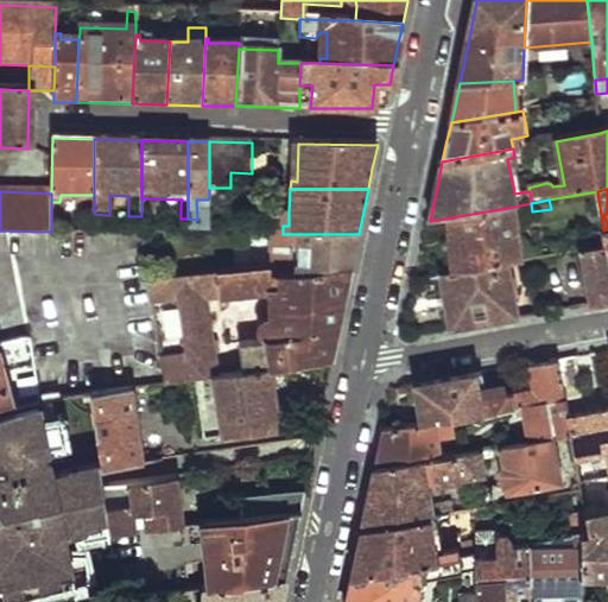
[(444,219),(453,276),(510,265),(524,263),(514,207),(444,219)]
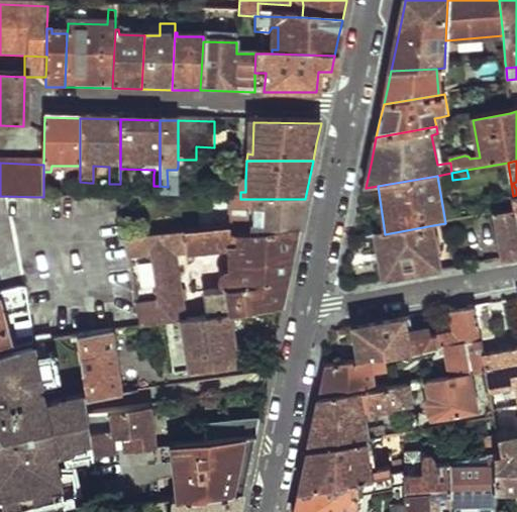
[(238,199),(238,229),(232,229),(233,237),(298,231),(301,217),(305,199),(240,199),(238,199)]
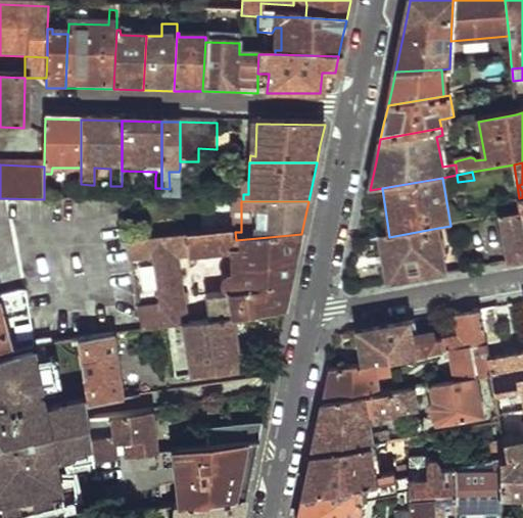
[(501,218),(507,266),(522,263),(522,201),(520,202),(522,214),(501,218)]
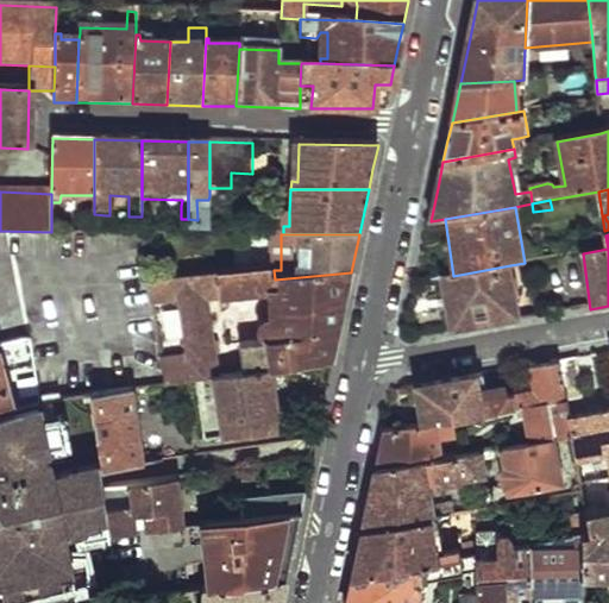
[(440,278),(450,334),(520,322),(510,265),(453,276),(440,278)]
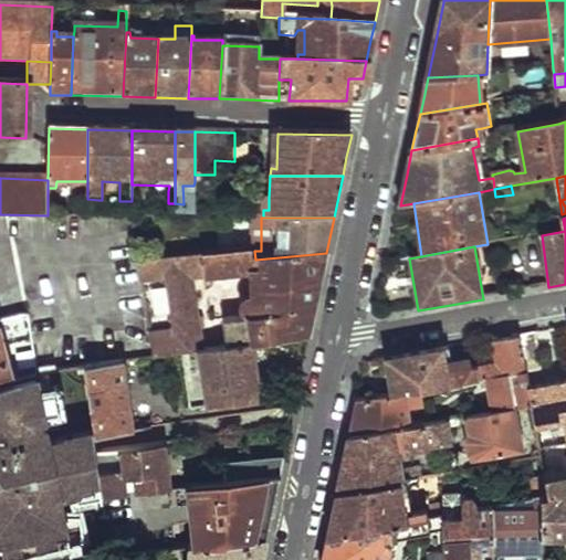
[(163,277),(169,340),(145,342),(146,361),(195,355),(200,354),(192,283),(260,274),(264,299),(248,300),(241,307),(243,323),(219,325),(222,350),(253,346),(308,337),(317,297),(326,253),(255,260),(254,251),(136,264),(137,281),(163,277)]
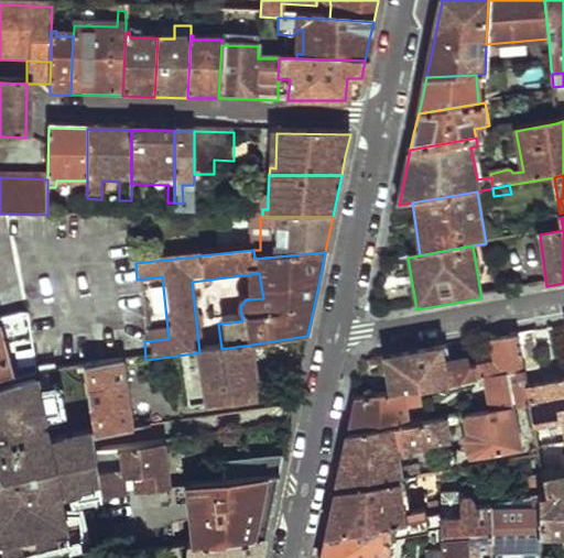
[(0,384),(41,375),(29,317),(1,321),(0,321),(0,384)]
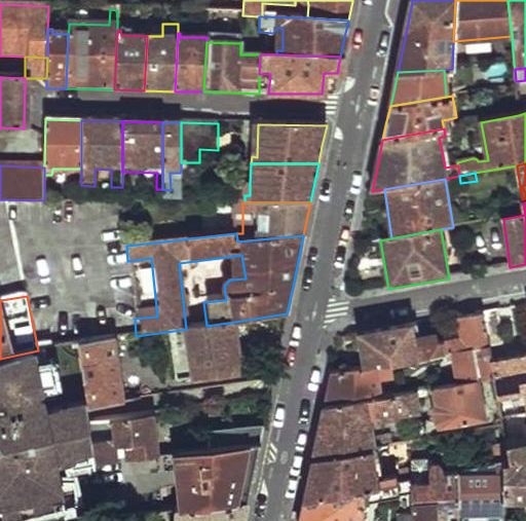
[(482,315),(487,341),(501,338),(497,312),(482,315)]
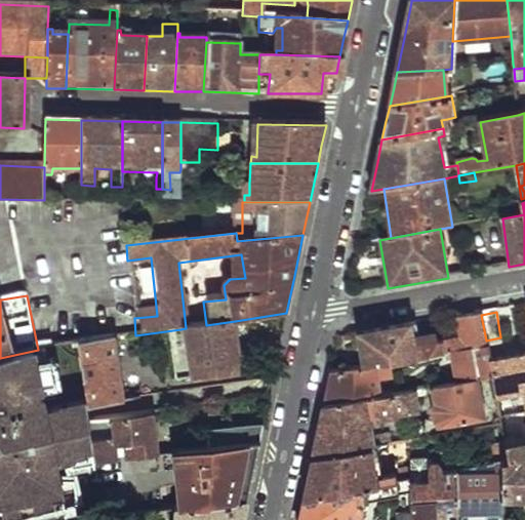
[(436,345),(439,357),(450,355),(487,348),(486,341),(481,315),(455,319),(458,340),(436,345)]
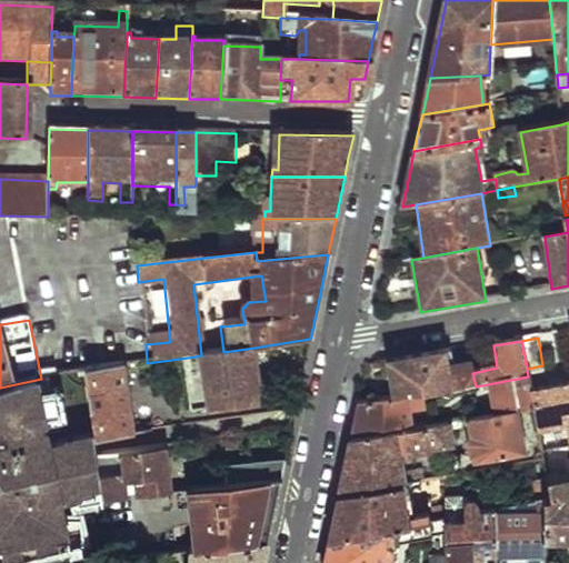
[(196,357),(205,415),(261,406),(255,348),(223,352),(201,355),(196,357)]
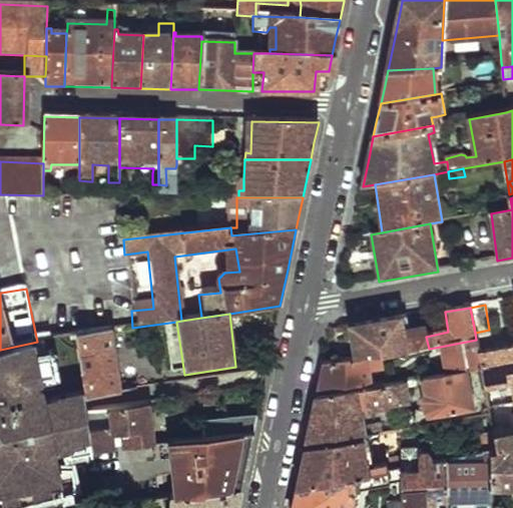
[(351,329),(357,361),(381,357),(429,349),(426,337),(403,341),(399,321),(351,329)]
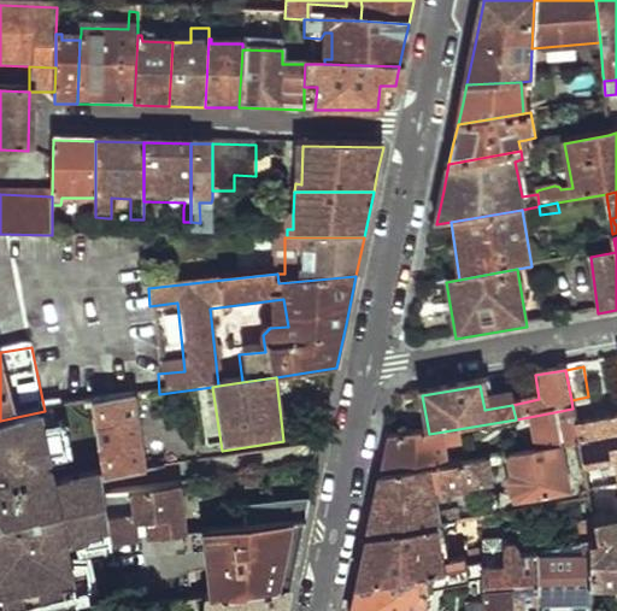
[(86,405),(98,480),(142,473),(129,399),(86,405)]
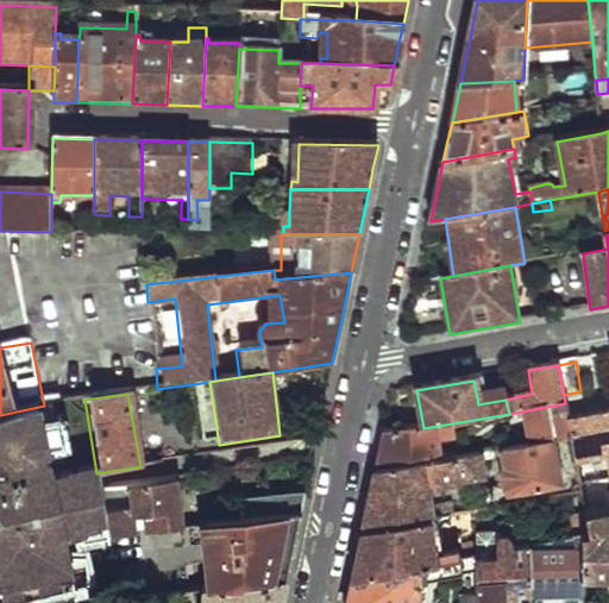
[(85,400),(44,406),(0,415),(0,602),(118,602),(107,542),(100,496),(96,473),(85,400)]
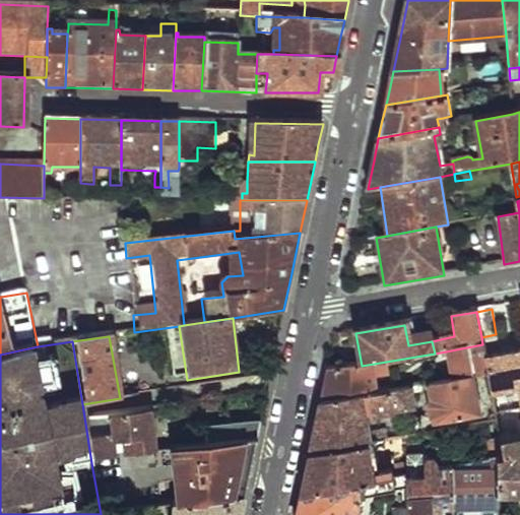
[(446,351),(451,378),(471,374),(486,371),(485,361),(482,344),(446,351)]
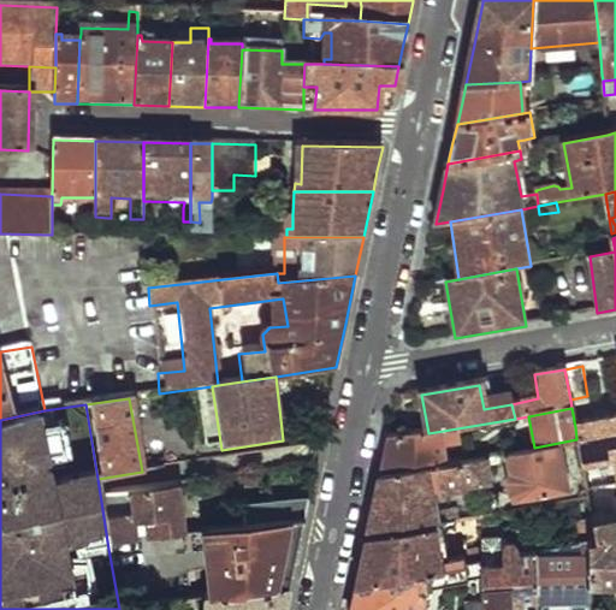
[(576,439),(581,462),(615,456),(615,462),(615,418),(575,427),(576,439)]
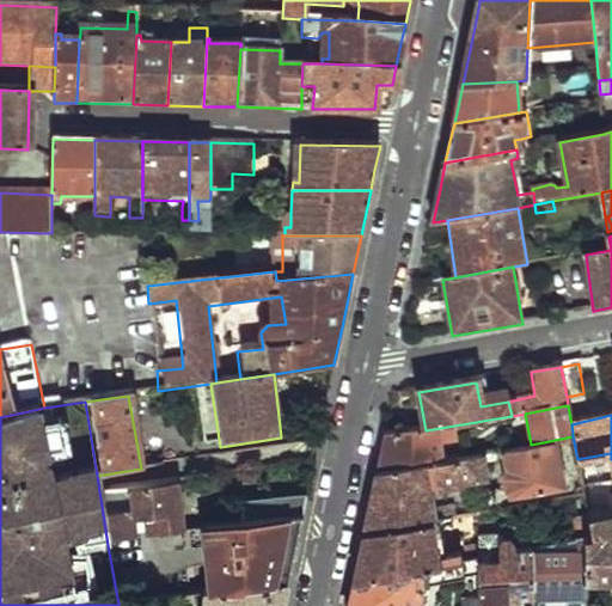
[(381,452),(377,476),(442,464),(440,445),(457,441),(454,426),(426,430),(384,438),(381,452)]
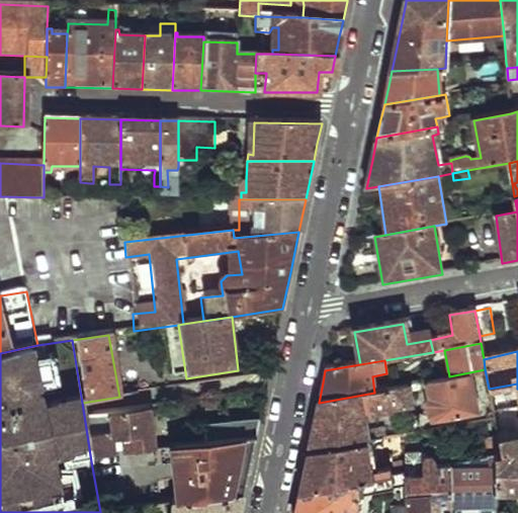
[(313,427),(308,453),(366,442),(384,438),(383,429),(364,432),(360,415),(405,406),(403,393),(410,392),(428,388),(431,400),(427,401),(430,415),(439,417),(477,410),(469,372),(449,376),(374,393),(319,403),(313,427)]
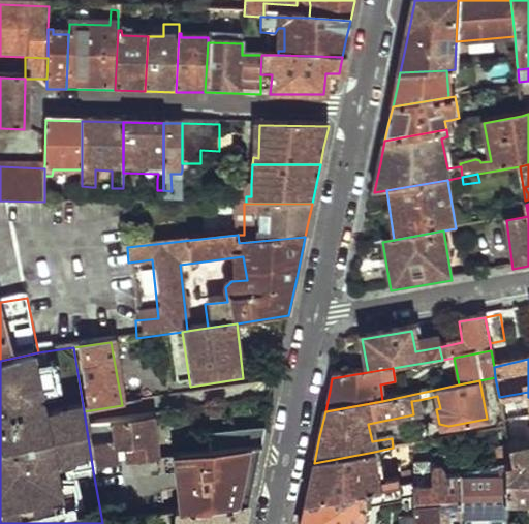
[(411,401),(413,414),(421,413),(418,400),(411,401)]
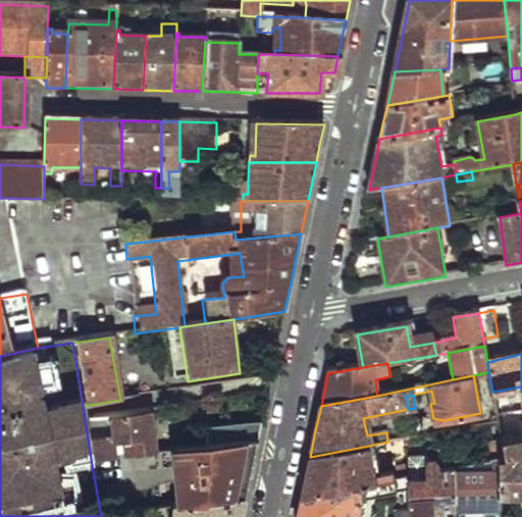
[(86,425),(92,465),(160,456),(154,416),(86,425)]
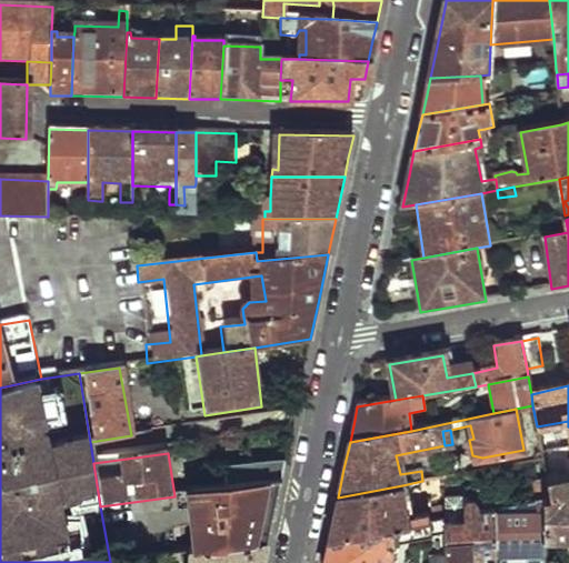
[(227,472),(228,489),(280,482),(285,464),(227,472)]
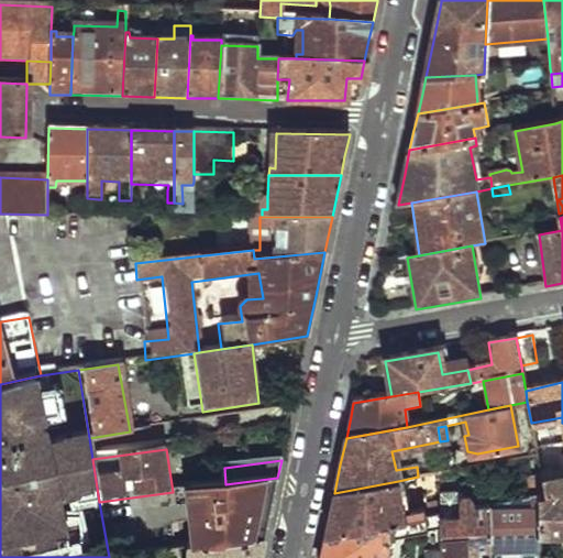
[(541,473),(543,491),(544,493),(561,490),(558,471),(541,473)]
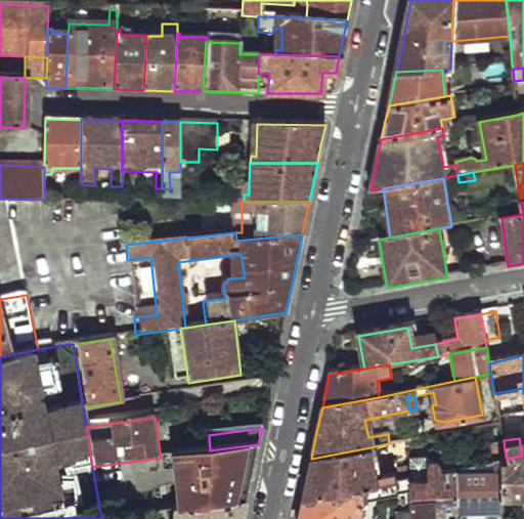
[(490,443),(493,459),(506,457),(504,440),(490,443)]
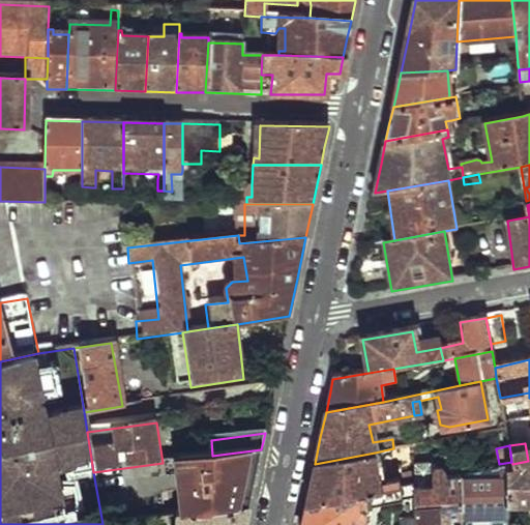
[(175,462),(182,518),(249,508),(255,479),(261,449),(212,456),(175,462)]
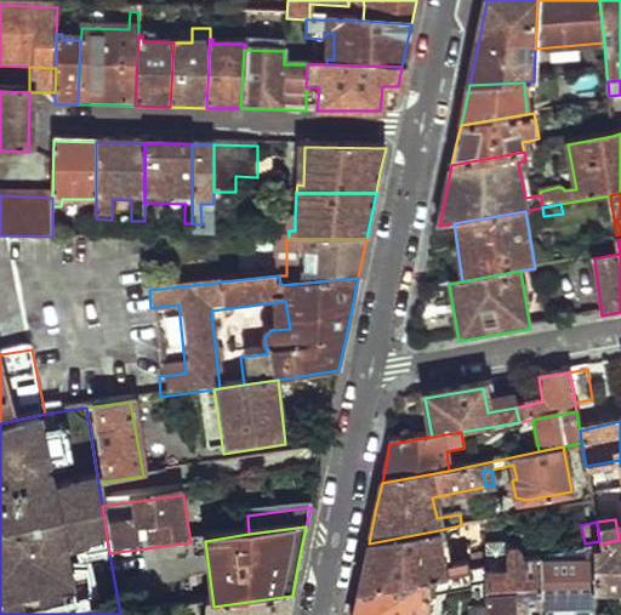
[(363,568),(358,593),(468,571),(466,564),(446,568),(439,530),(369,544),(363,568)]
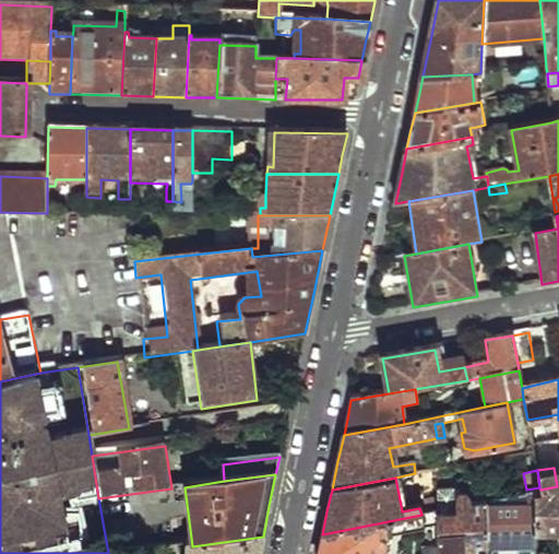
[(536,491),(535,535),(558,535),(558,486),(557,486),(540,490),(536,491)]
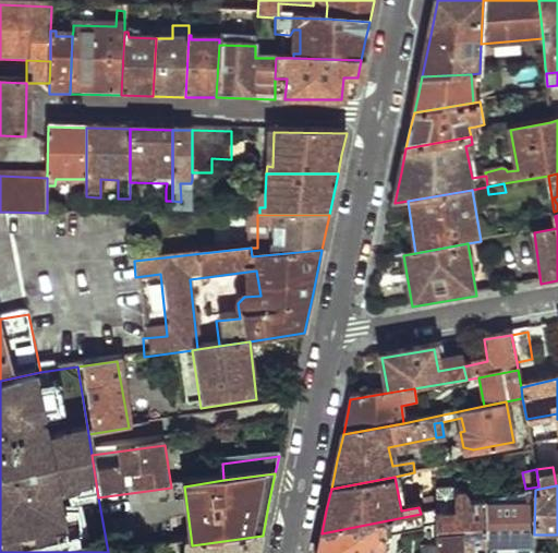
[(486,501),(485,548),(485,552),(534,552),(534,535),(535,490),(518,494),(518,500),(505,502),(506,496),(486,501)]
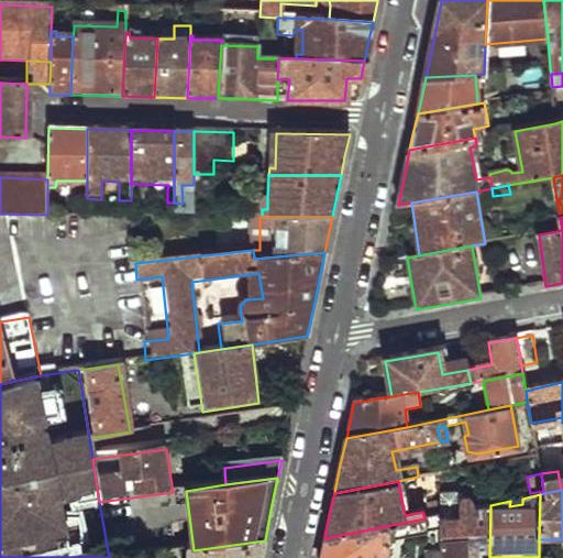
[(438,516),(440,543),(440,555),(440,557),(478,557),(478,553),(489,553),(490,505),(475,509),(475,513),(464,515),(464,511),(438,516)]
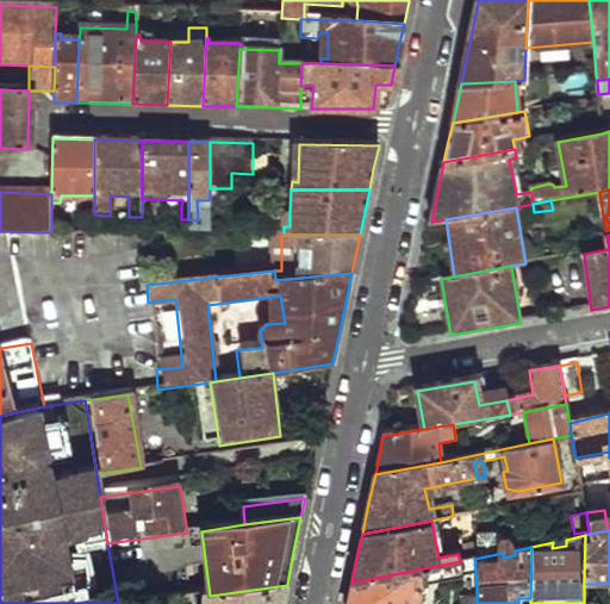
[(417,603),(421,586),(468,577),(468,589),(477,587),(474,559),(460,561),(352,583),(347,603),(417,603)]
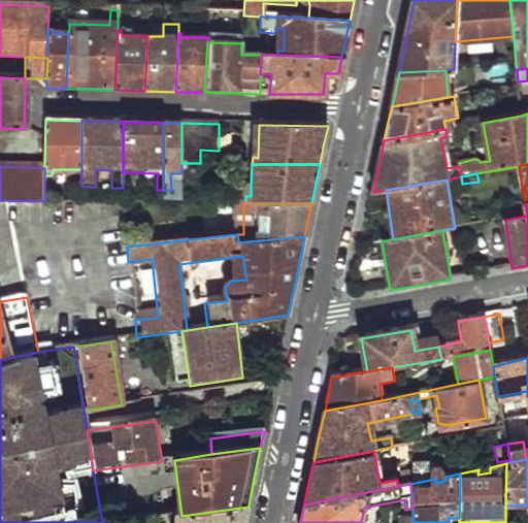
[(177,516),(176,522),(244,522),(249,507),(182,516),(177,516)]
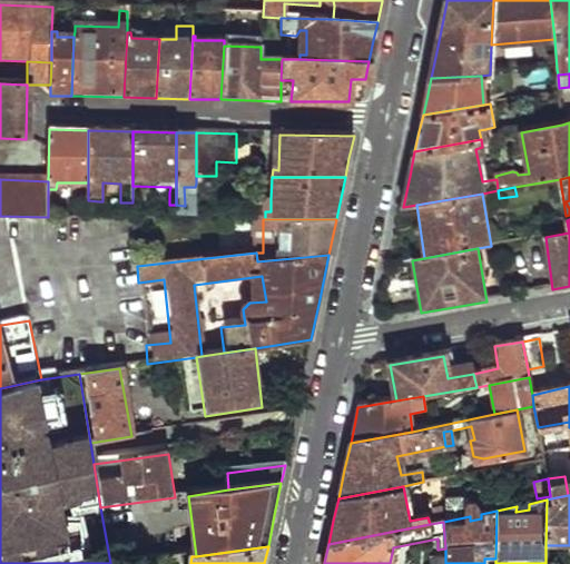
[(431,554),(431,561),(445,561),(445,548),(438,550),(438,553),(431,554)]
